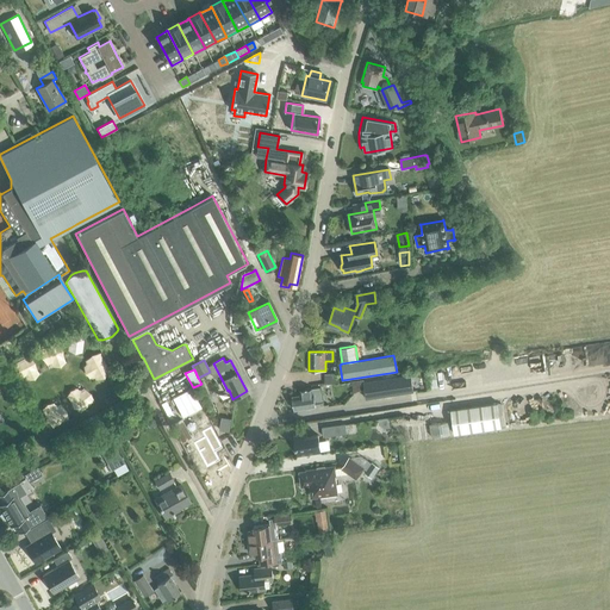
[(324,373),(324,384),(338,384),(340,374),(324,373)]
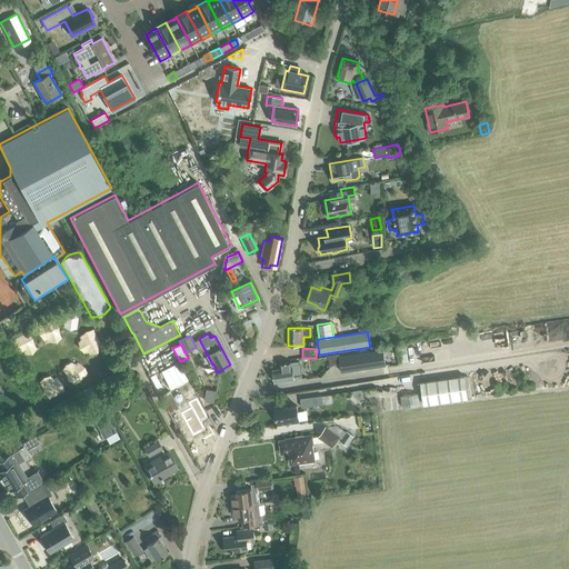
[(382,349),(339,356),(341,372),(385,366),(382,349)]
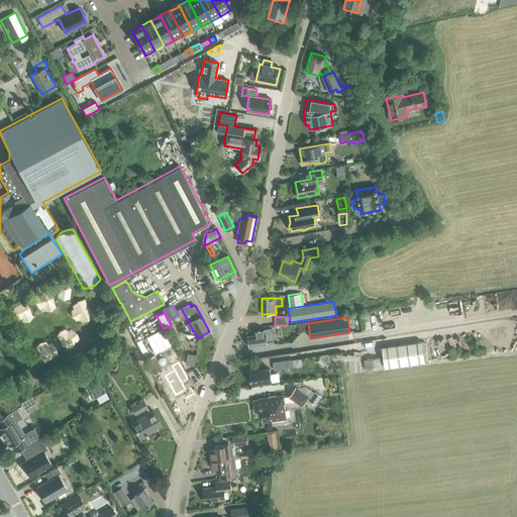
[(157,331),(147,335),(150,341),(160,336),(166,333),(163,327),(157,330),(157,331)]
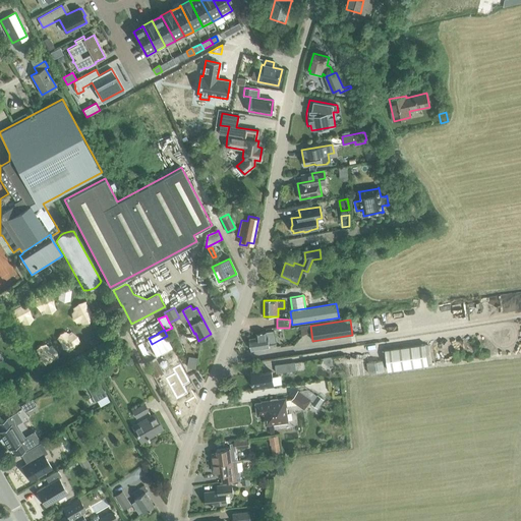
[(251,350),(276,346),(273,331),(256,334),(256,337),(250,339),(251,350)]
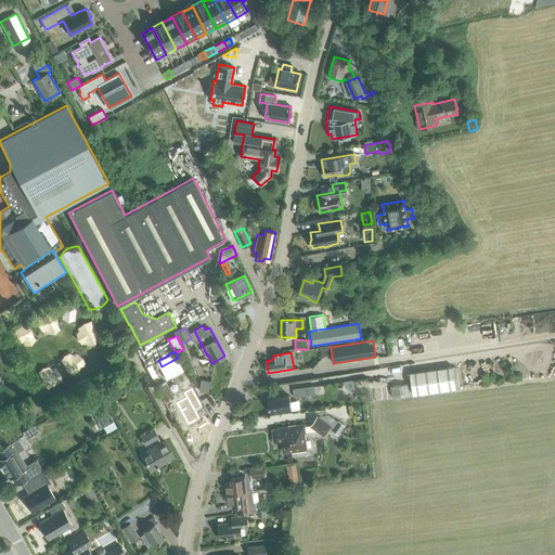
[(413,395),(456,388),(453,366),(410,372),(413,395)]
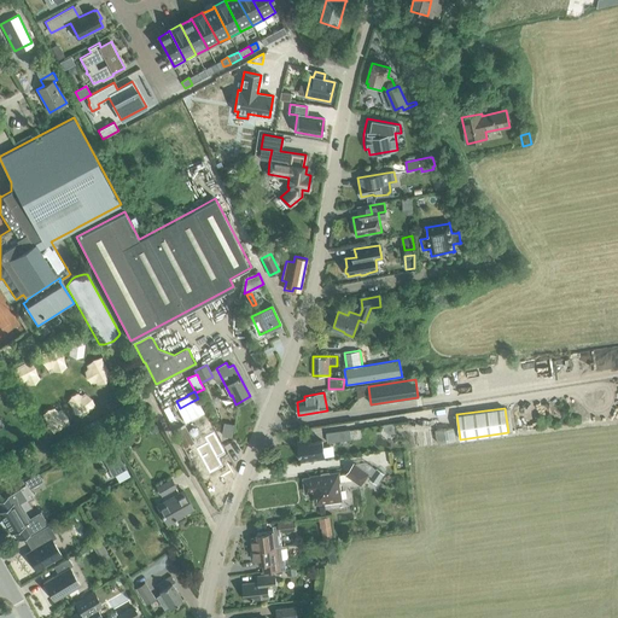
[(172,424),(170,424),(174,430),(184,448),(194,442),(185,424),(184,425),(180,419),(178,420),(172,424)]
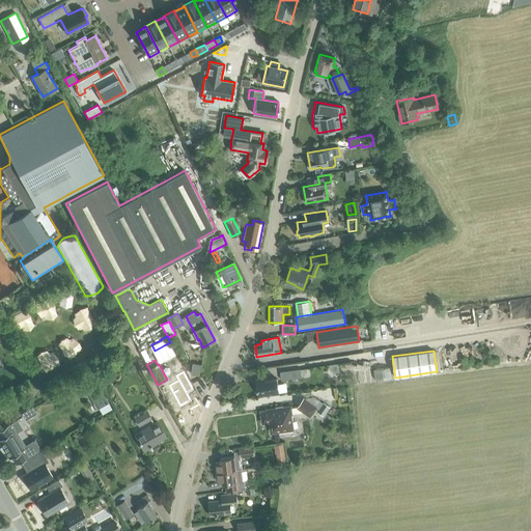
[(392,378),(391,367),(374,369),(375,380),(392,378)]
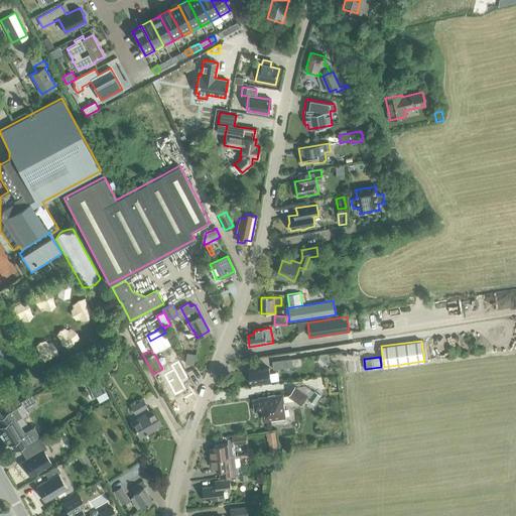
[(272,362),(273,369),(293,367),(292,359),(272,362)]
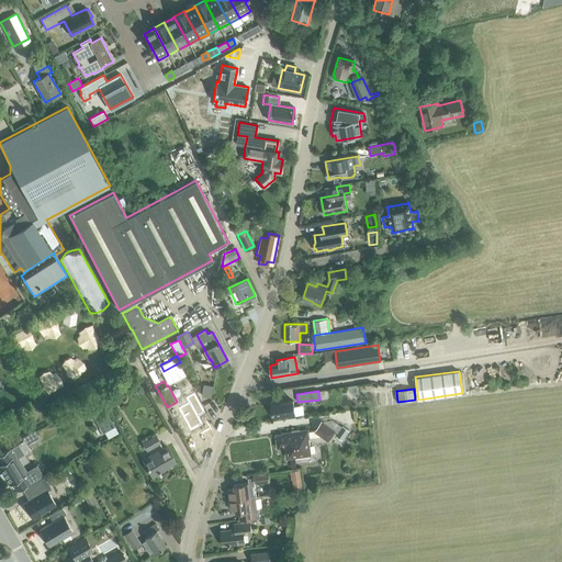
[(204,414),(194,394),(187,398),(189,403),(179,408),(191,431),(202,425),(198,417),(204,414)]
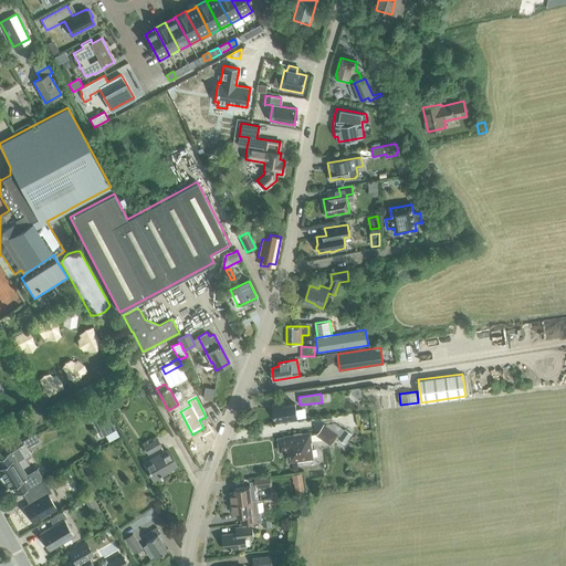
[(275,416),(276,421),(297,419),(295,404),(282,406),(282,402),(272,404),(273,416),(275,416)]
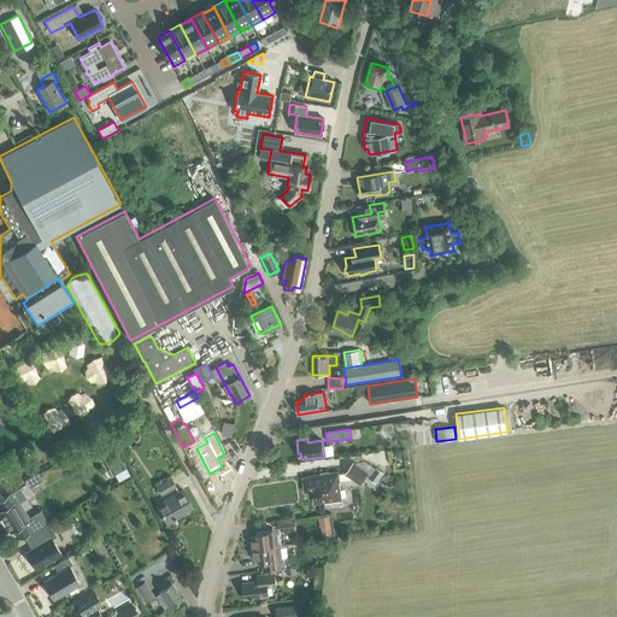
[(113,447),(103,453),(106,459),(110,458),(113,465),(111,466),(118,481),(129,475),(113,447)]
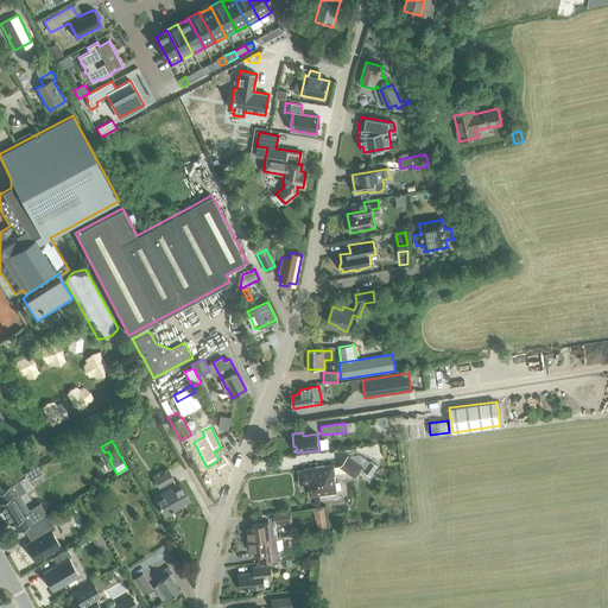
[(340,467),(347,472),(354,477),(361,467),(347,456),(340,467)]
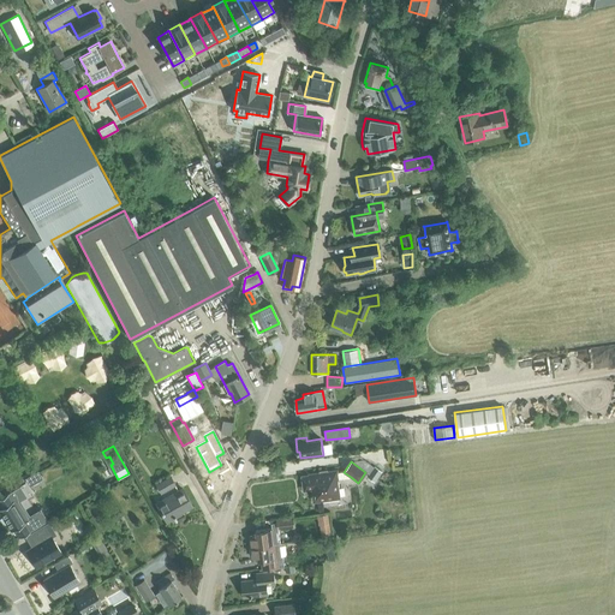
[(382,472),(375,466),(368,477),(375,482),(382,472)]
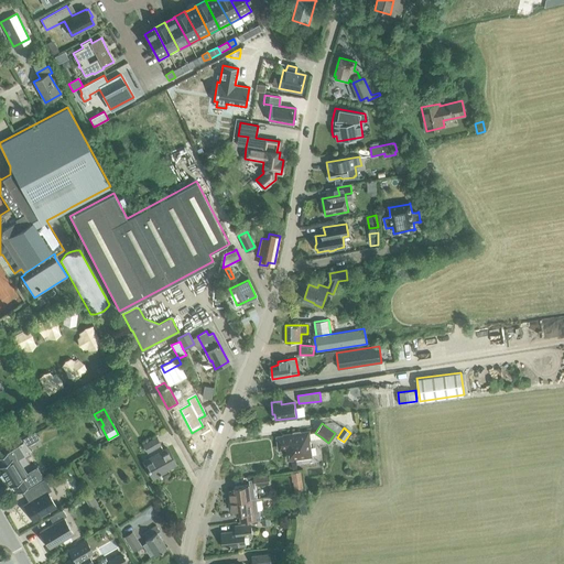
[(322,438),(322,437),(315,433),(308,434),(308,432),(299,433),(299,432),(293,433),(293,434),(283,435),(283,436),(277,437),(278,446),(285,445),(288,459),(311,456),(308,440),(322,438)]
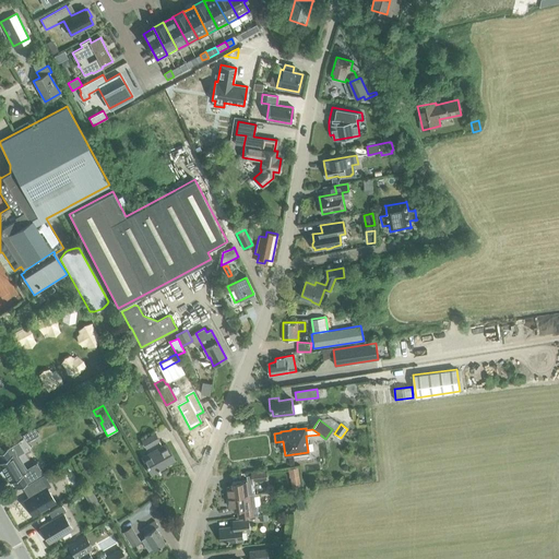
[(146,448),(158,440),(155,433),(142,441),(146,448)]
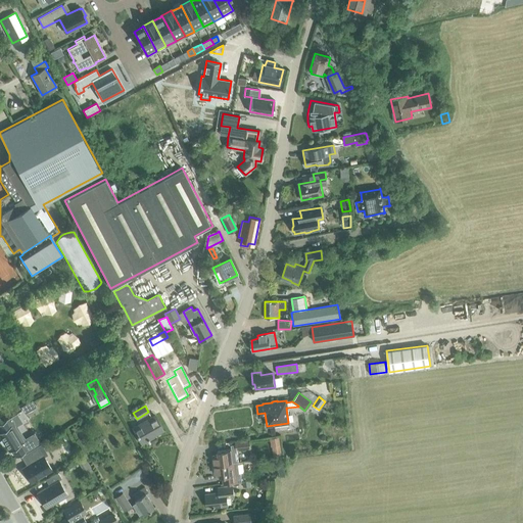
[(20,422),(16,414),(0,423),(0,429),(1,431),(0,432),(0,436),(9,452),(12,449),(16,457),(35,445),(30,437),(25,440),(15,425),(20,422)]
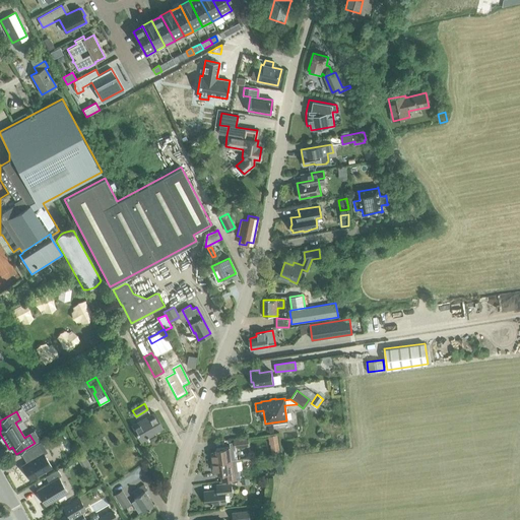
[(132,426),(141,441),(148,437),(147,436),(163,428),(154,413),(132,426)]
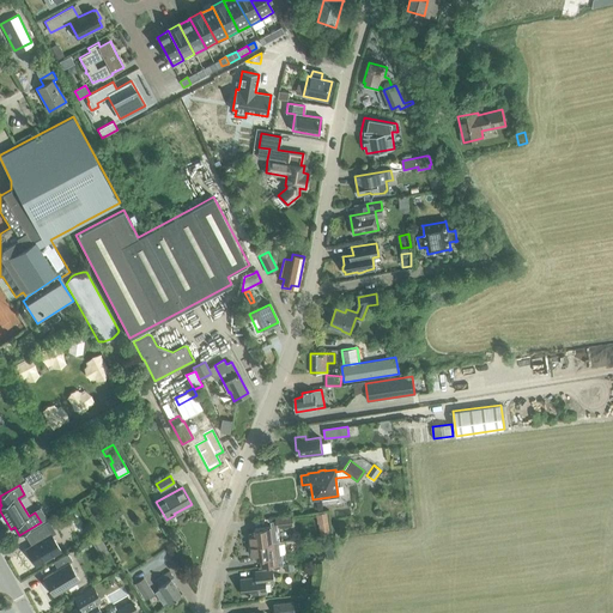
[(325,514),(316,515),(319,535),(328,534),(325,514)]
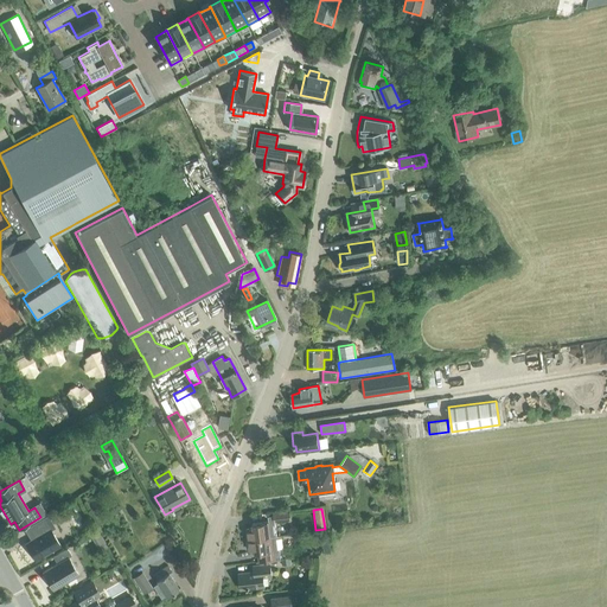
[(253,528),(246,529),(247,540),(276,536),(274,523),(291,521),(288,511),(273,513),(273,516),(268,517),(268,522),(251,524),(253,528)]
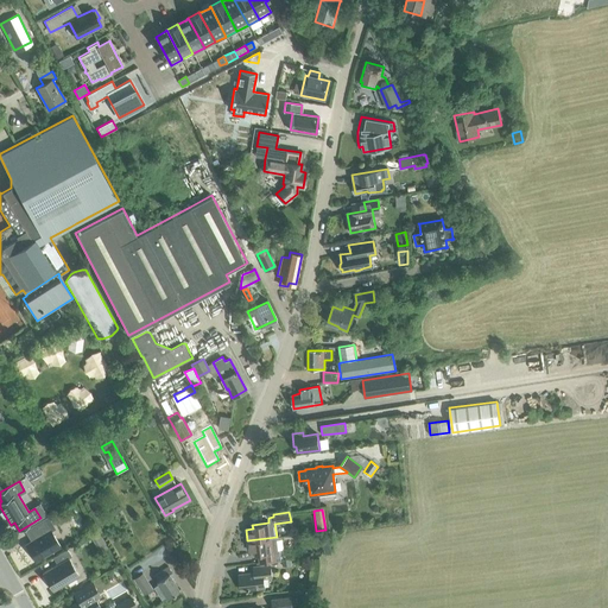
[(50,525),(45,518),(27,529),(32,537),(31,540),(25,544),(36,562),(59,546),(50,530),(50,531),(48,526),(50,525)]
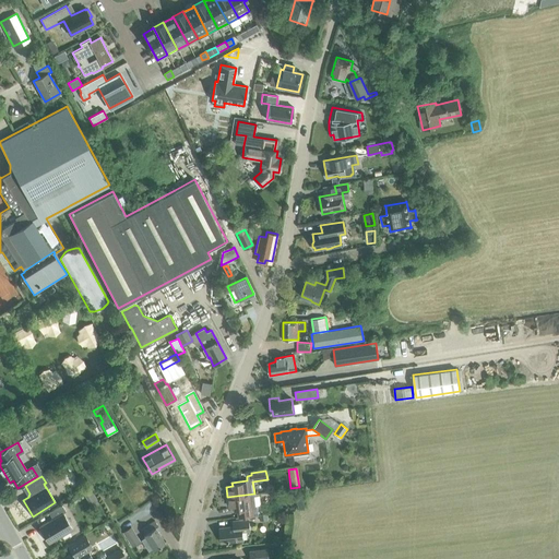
[(256,494),(254,494),(227,497),(229,508),(235,507),(236,510),(238,510),(239,518),(258,515),(256,494)]
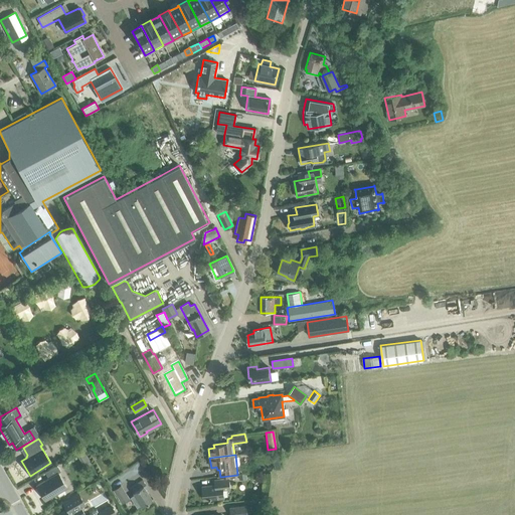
[(45,500),(66,488),(57,473),(60,471),(56,465),(44,472),(48,478),(36,485),(45,500)]
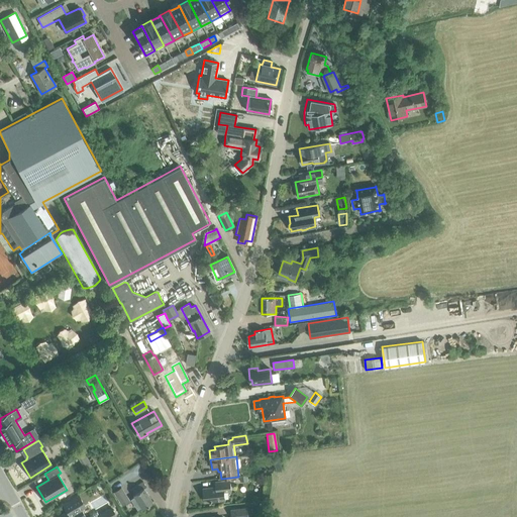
[(203,489),(205,502),(225,499),(224,492),(231,491),(230,481),(215,482),(216,488),(203,489)]
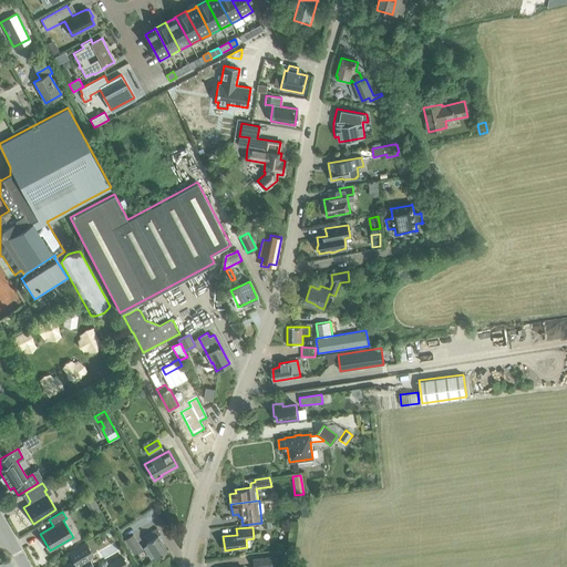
[(154,531),(143,537),(148,544),(144,547),(151,558),(155,555),(156,557),(167,550),(158,537),(161,535),(156,528),(154,531)]
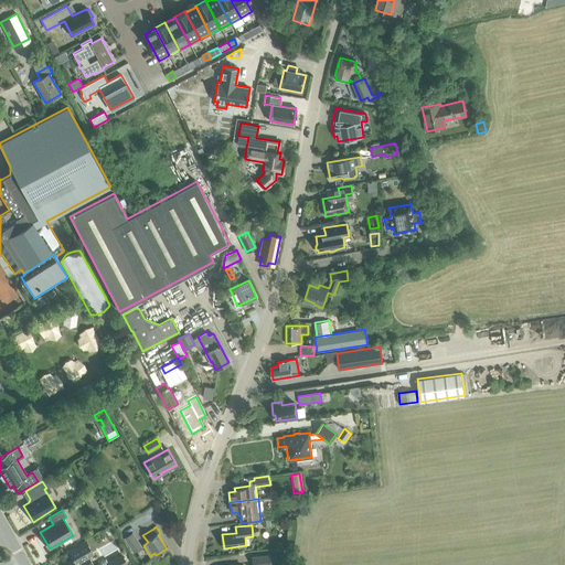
[(134,553),(141,547),(132,534),(125,539),(134,553)]
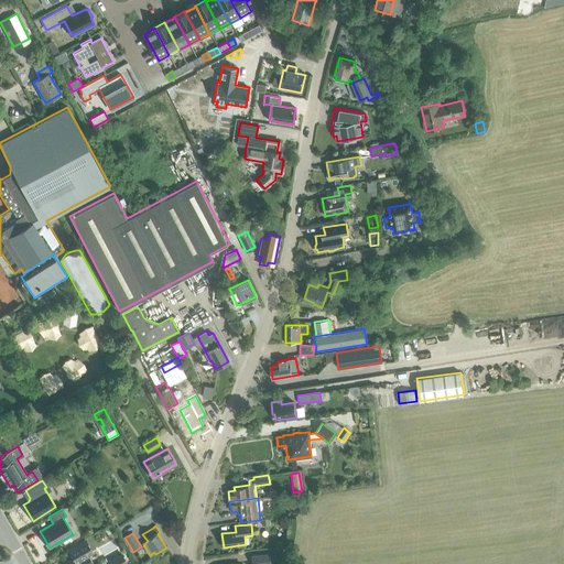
[(66,563),(93,563),(88,555),(93,552),(86,541),(69,551),(74,559),(66,563)]
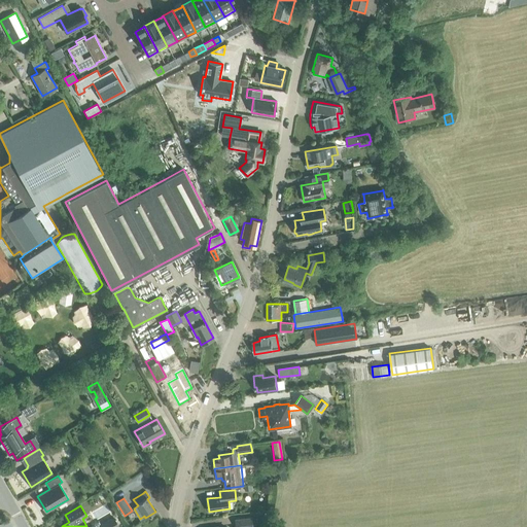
[(236,519),(237,526),(252,526),(251,517),(236,519)]
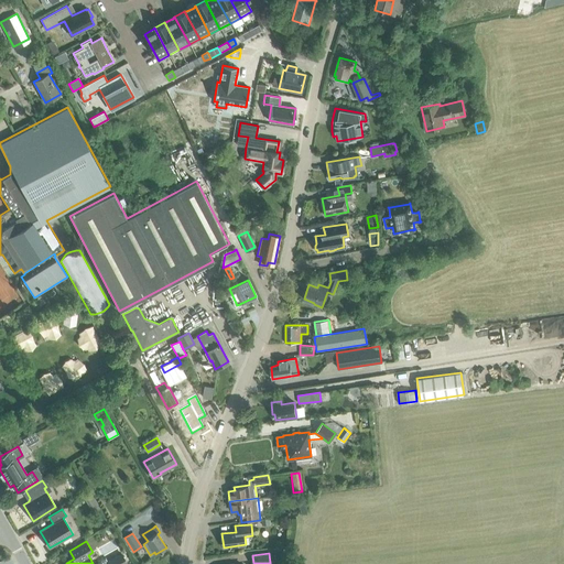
[(123,563),(127,563),(121,554),(107,562),(108,563),(123,563)]
